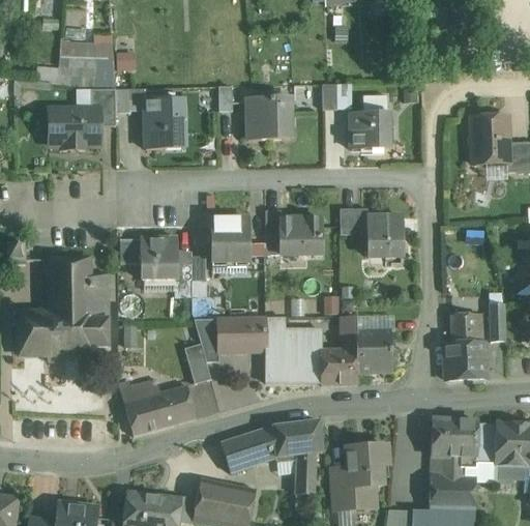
[(59,44),(58,57),(97,57),(114,57),(113,42),(59,44)]
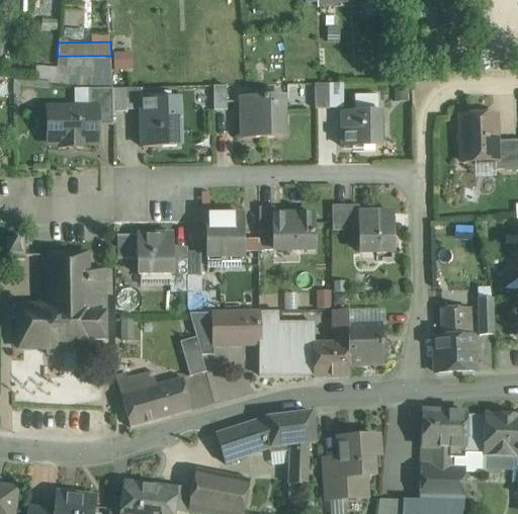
[(113,66),(133,65),(132,48),(112,49),(113,66)]
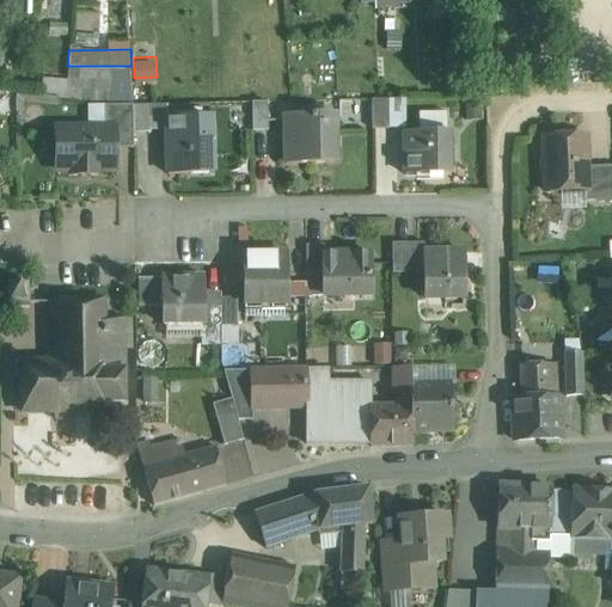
[(66,78),(65,93),(114,99),(112,66),(67,66),(66,78)]
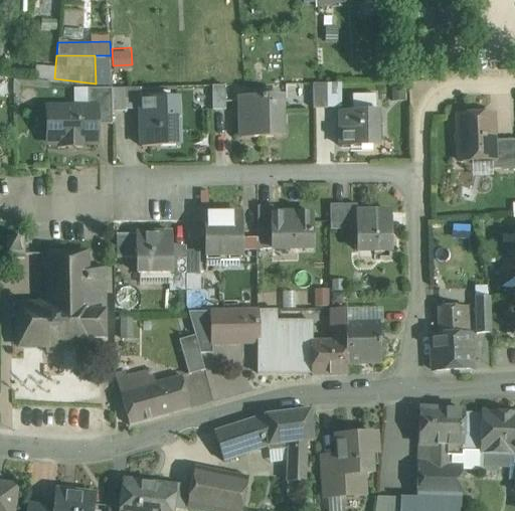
[(96,83),(112,86),(111,55),(95,55),(96,83)]
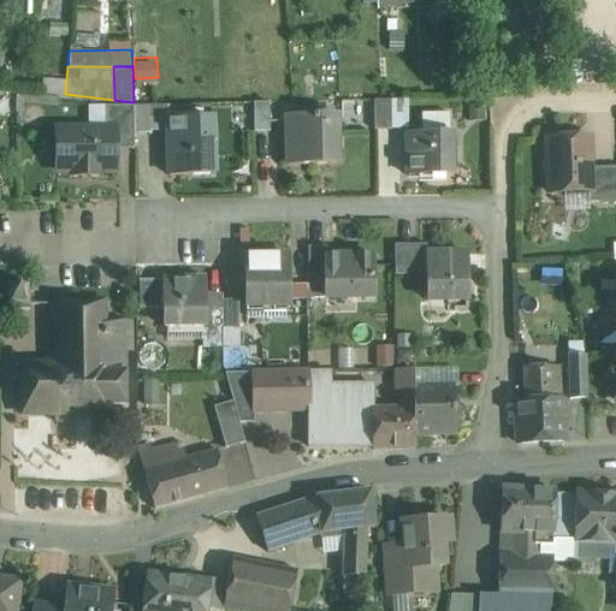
[(18,75),(5,73),(4,84),(17,87),(18,75)]
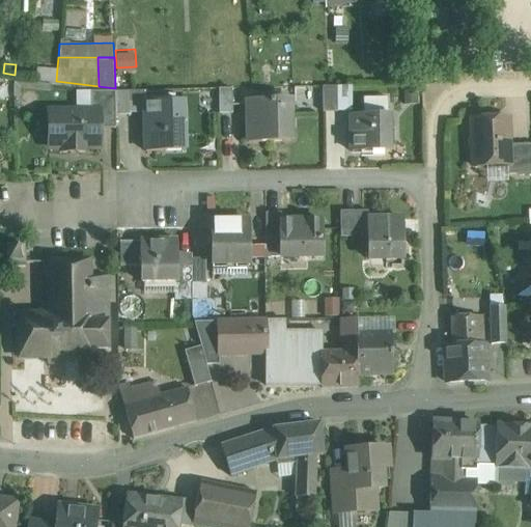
[(57,67),(37,65),(35,80),(56,81),(57,67)]
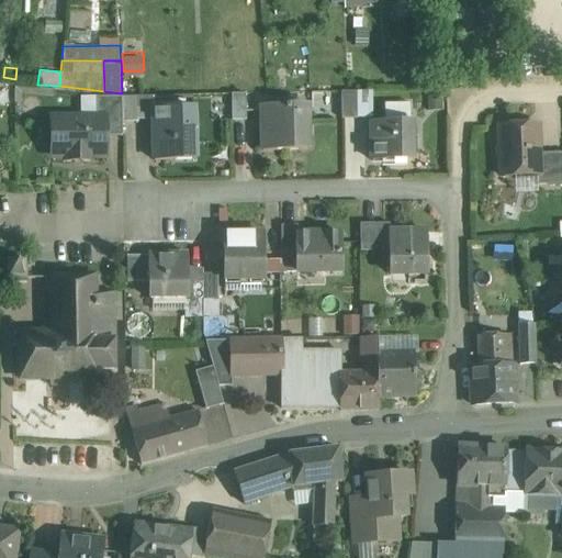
[(357,115),(357,88),(341,89),(341,115),(357,115)]
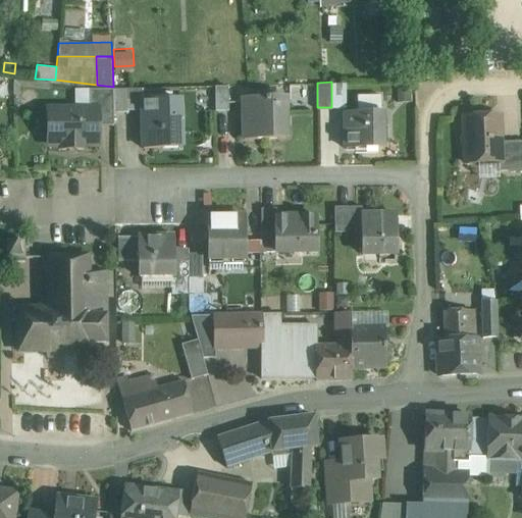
[(346,107),(346,82),(331,82),(331,107),(346,107)]
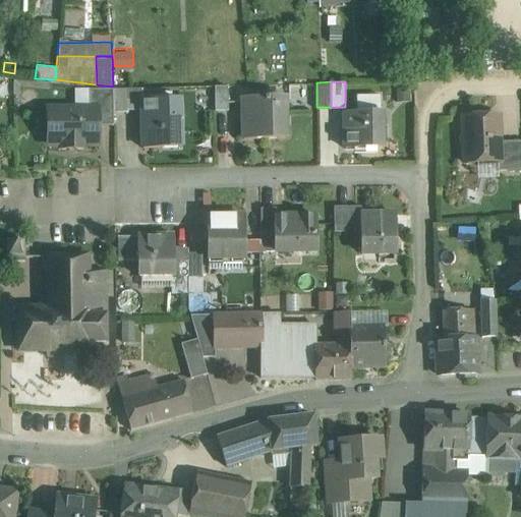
[(228,108),(228,83),(215,83),(215,108),(228,108)]
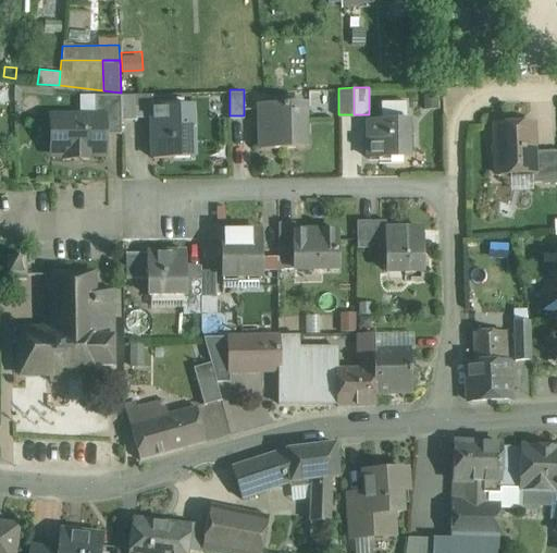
[(152,91),(136,93),(137,117),(151,115),(151,105),(152,105),(152,91)]
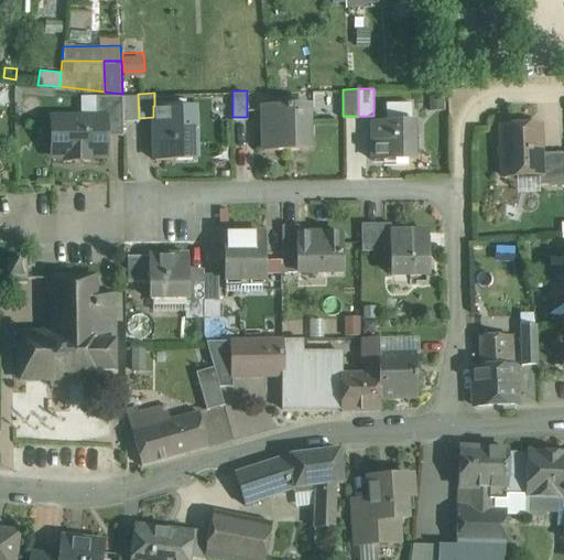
[(122,94),(96,94),(96,116),(105,116),(105,133),(122,133),(122,120),(122,94)]
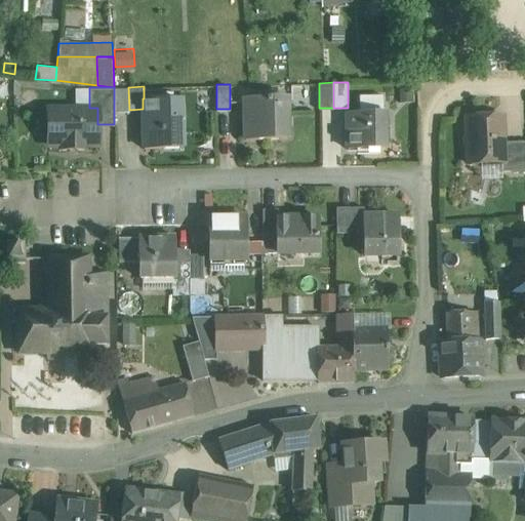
[(128,87),(114,87),(114,112),(129,112),(129,110),(128,87)]
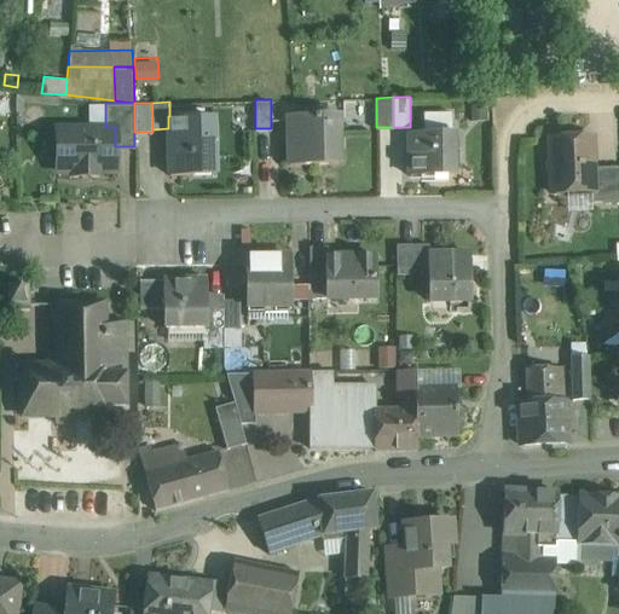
[(452,131),(451,110),(423,110),(423,131),(410,131),(410,173),(455,173),(453,131),(452,131)]
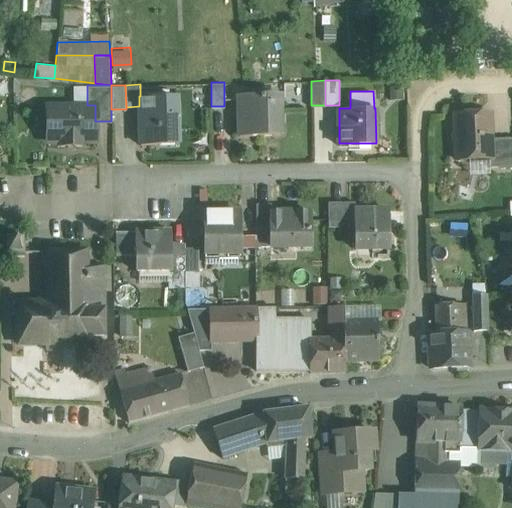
[(278,93),(238,94),(239,134),(279,133),(278,93)]
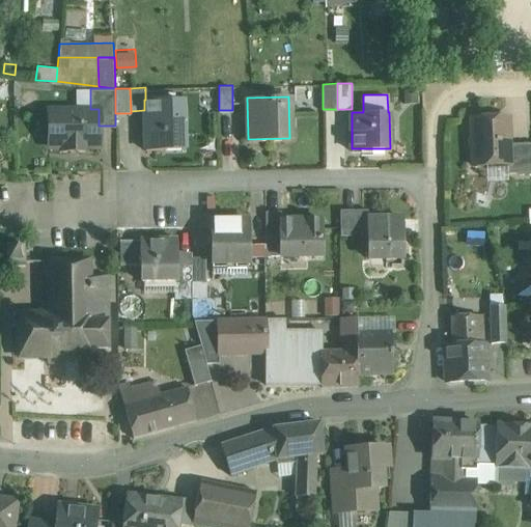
[(145,100),(144,100),(144,110),(145,148),(184,147),(183,99),(145,100)]
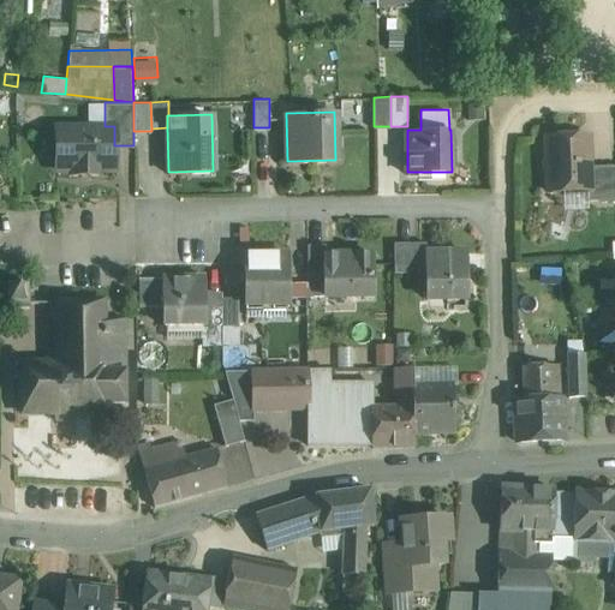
[(105,126),(57,126),(57,167),(75,167),(75,172),(96,172),(96,167),(114,167),(114,145),(114,126),(105,126)]
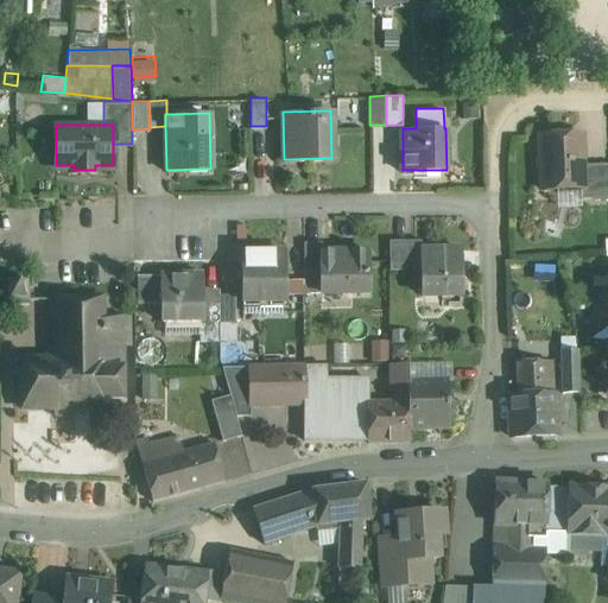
[(580,132),(540,133),(542,154),(538,158),(538,166),(543,170),(543,188),(559,188),(564,182),(581,182),(582,182),(582,163),(580,132)]
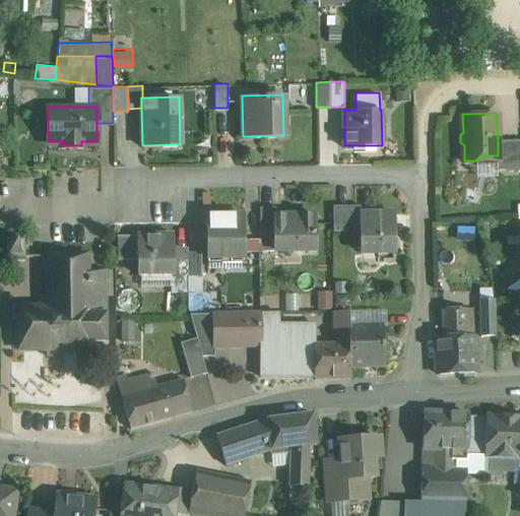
[(13,122),(0,118),(0,139),(7,141),(13,122)]
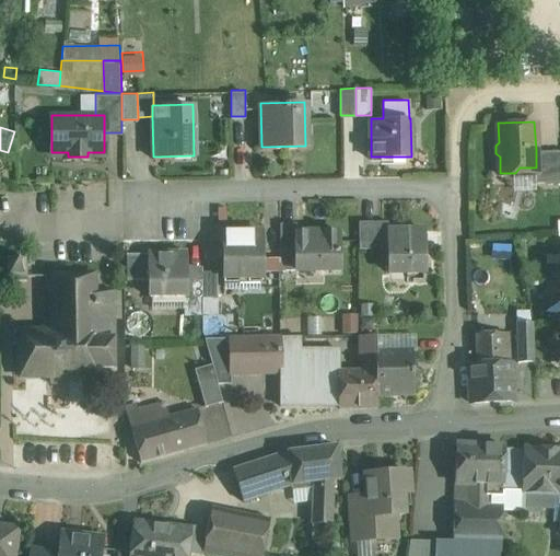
[(559,149),(536,150),(536,168),(535,168),(536,181),(559,180),(559,149)]
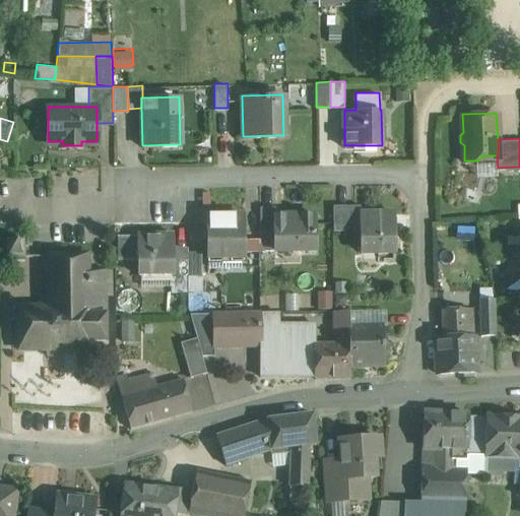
[(361,211),(361,203),(333,204),(333,229),(360,229),(360,211),(361,211)]
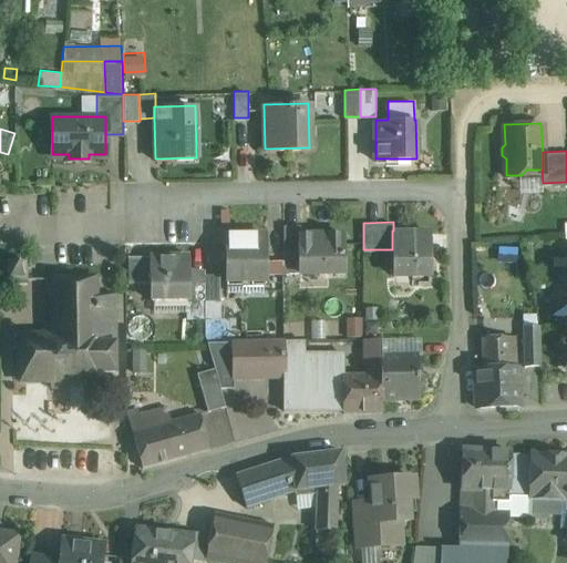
[(284,272),(299,272),(299,233),(300,233),(300,224),(282,225),(284,272)]
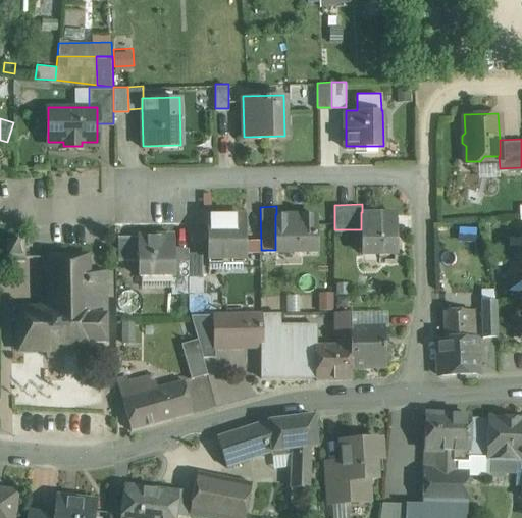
[(397,251),(396,212),(362,212),(361,212),(361,229),(361,237),(362,252),(397,251)]
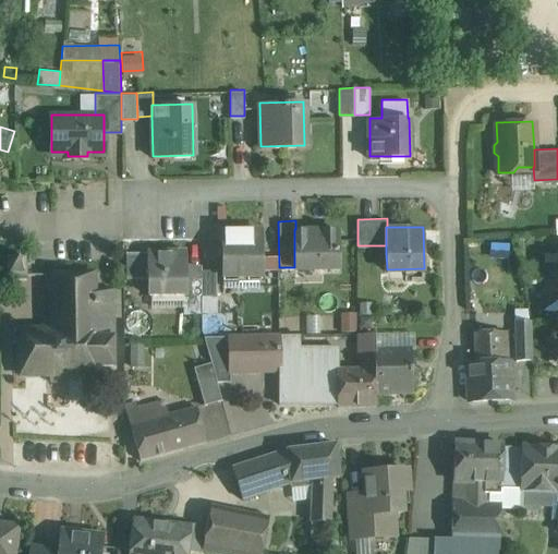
[(295,229),(294,229),(294,267),(338,267),(338,228),(295,229)]
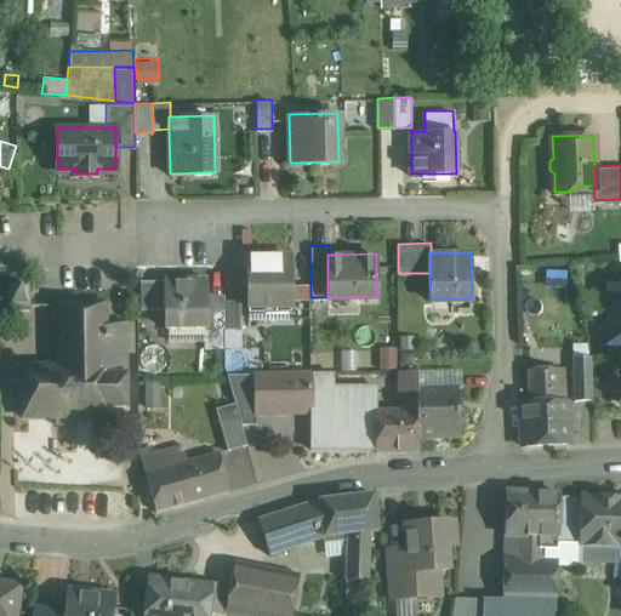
[(291,303),(291,255),(246,256),(248,303),(249,315),(288,315),(286,303),(291,303)]
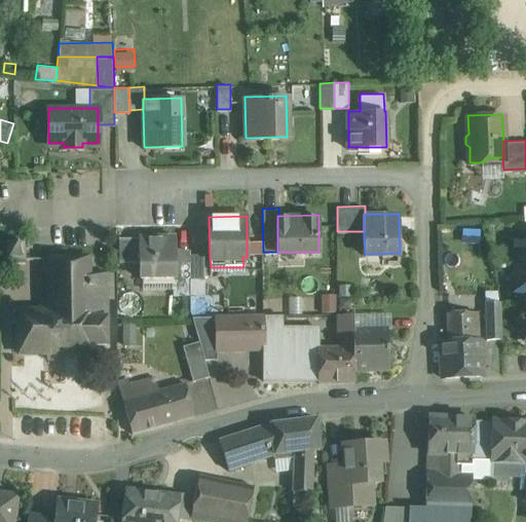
[(175,236),(139,236),(139,276),(175,275),(176,275),(175,254),(175,248),(175,236)]
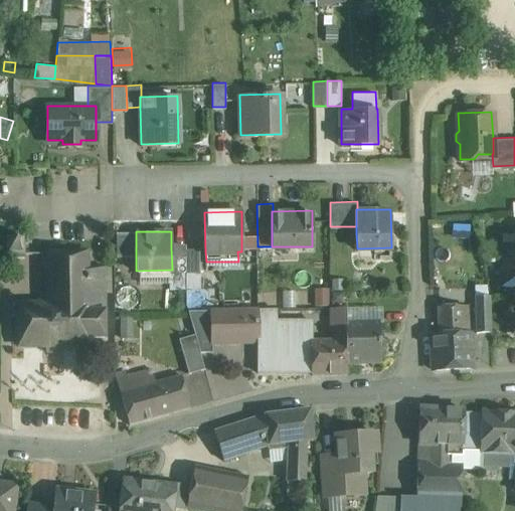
[(23,235),(4,235),(4,254),(23,254),(23,235)]
